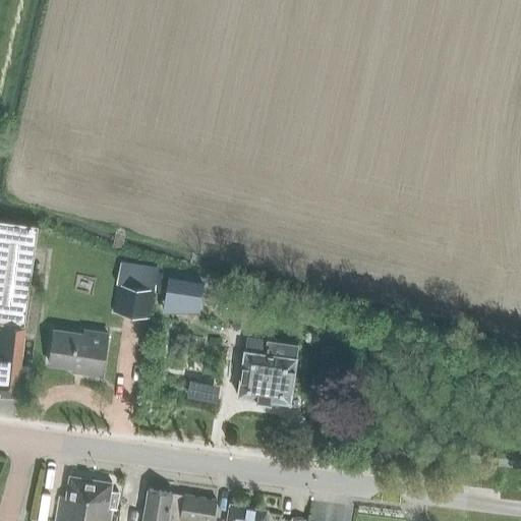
[(0,323),(23,326),(37,225),(0,219),(0,323)]
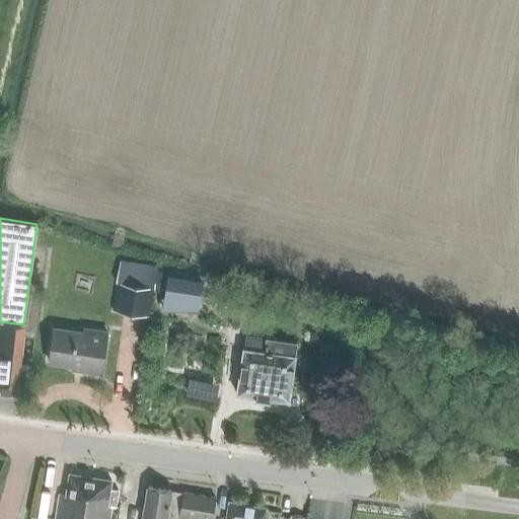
[(157,266),(119,260),(112,311),(149,316),(157,266)]
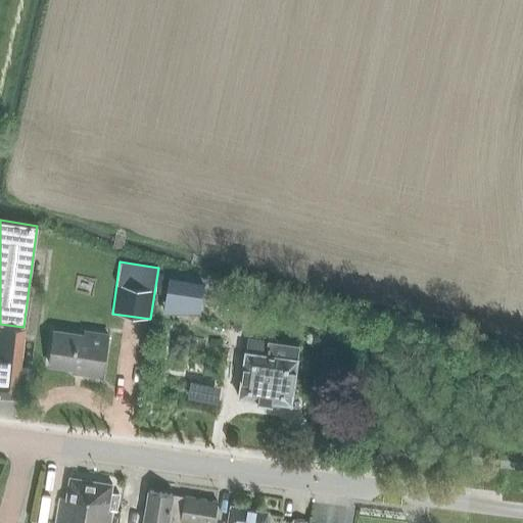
[(170,277),(167,297),(201,302),(204,282),(170,277)]
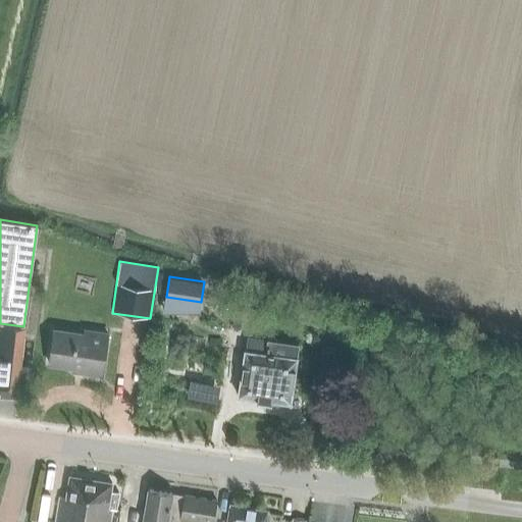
[(23,326),(0,323),(0,397),(16,398),(21,336),(23,326)]
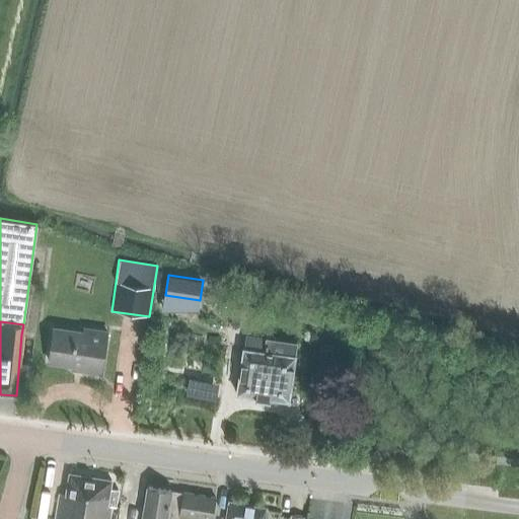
[(101,373),(106,332),(83,328),(82,334),(53,328),(48,361),(72,365),(71,369),(101,373)]
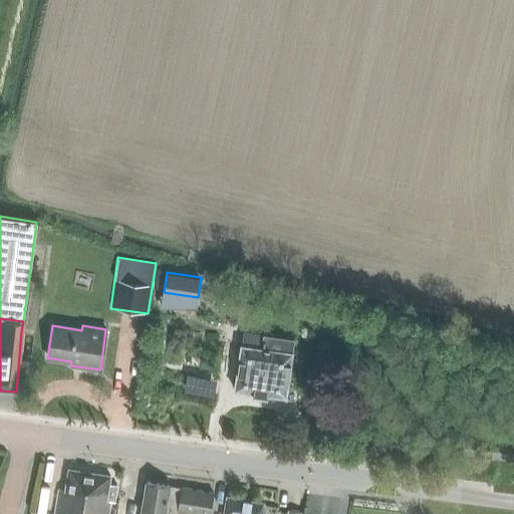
[(291,352),(293,339),(243,332),(242,345),(241,345),(234,390),(285,397),(292,352),(291,352)]
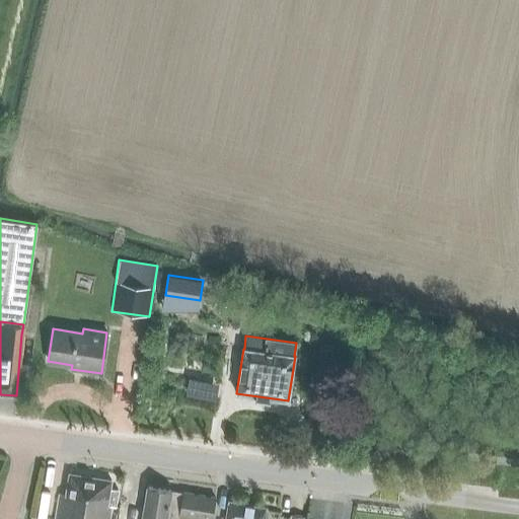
[(115,507),(118,490),(109,489),(110,480),(69,473),(66,495),(59,494),(55,518),(108,518),(110,506),(115,507)]
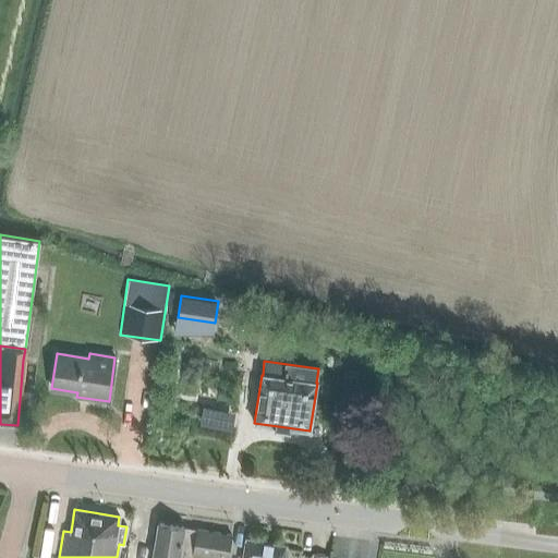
[(227,557),(231,535),(159,523),(153,557),(227,557)]
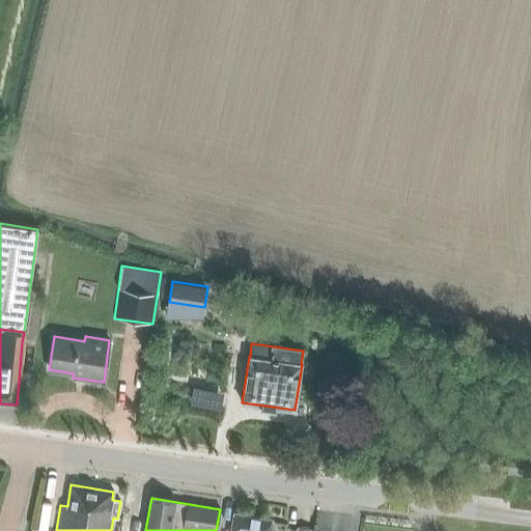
[(270,530),(272,519),(234,511),(230,530),(270,530)]
